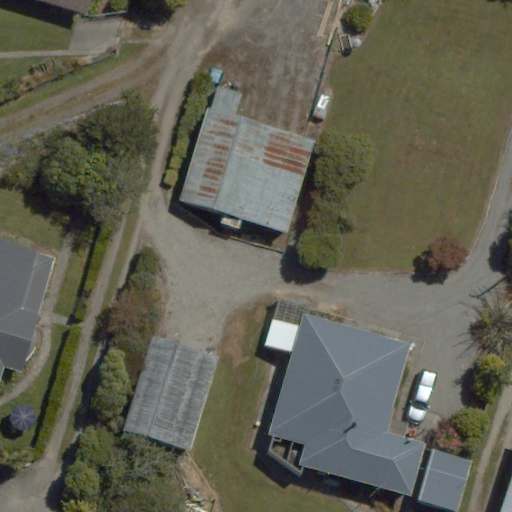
[(37,0),(86,14),(90,0),(37,0)]
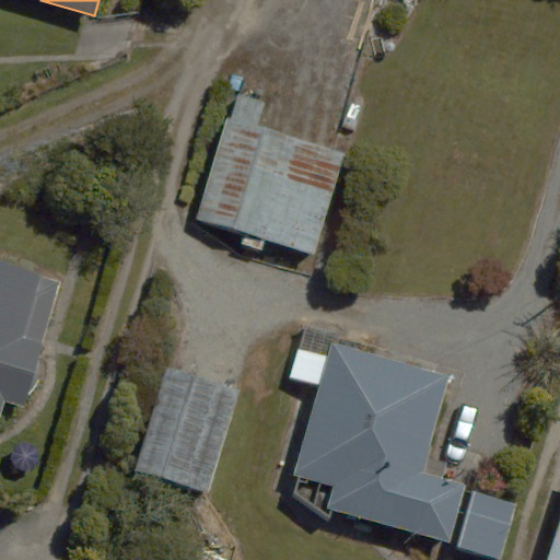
[(267,101),(236,91),(197,218),(314,254),(346,152),(259,126),(267,101)]
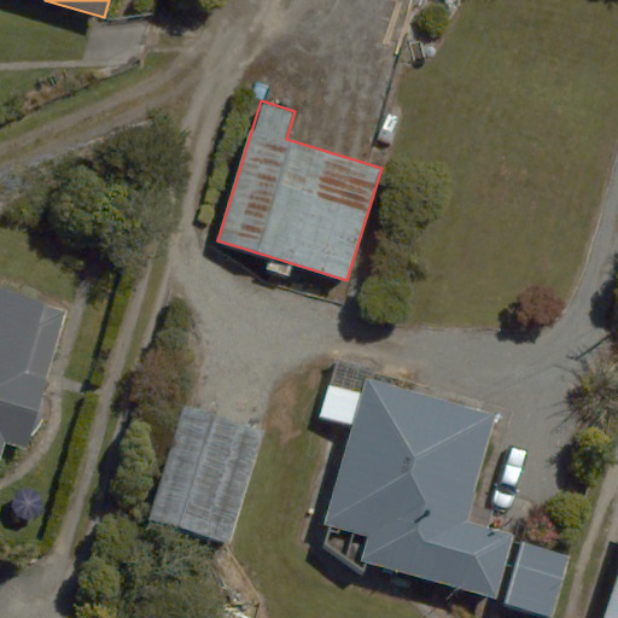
[(0,464),(7,442),(27,449),(48,382),(25,374),(47,303),(0,287),(0,464)]
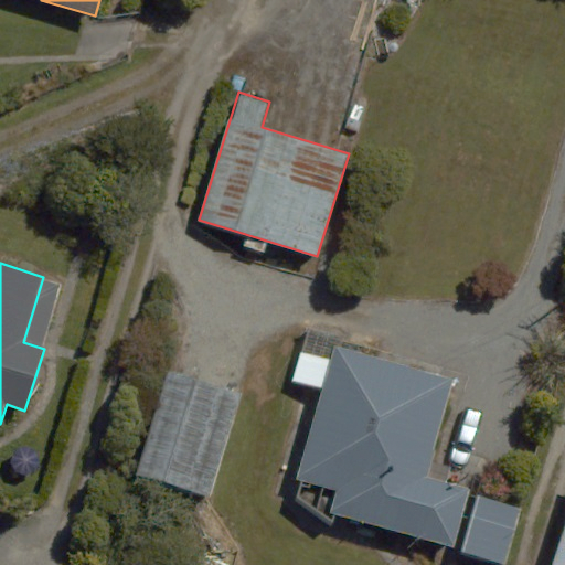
[(456,380),(336,347),(299,479),(337,489),(330,513),(455,547),(471,489),(428,477),(456,380)]
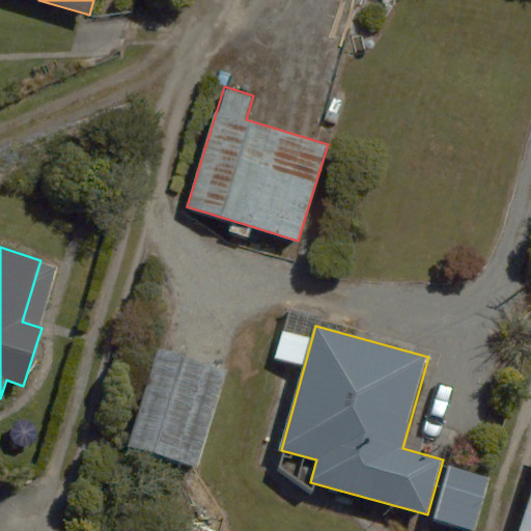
[(229,367),(162,345),(130,445),(197,467),(229,367)]
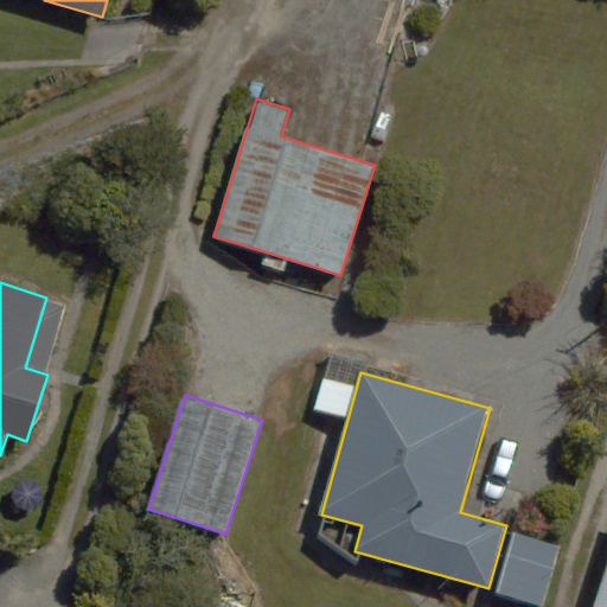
[(606,606),(606,572),(595,606),(606,606)]
